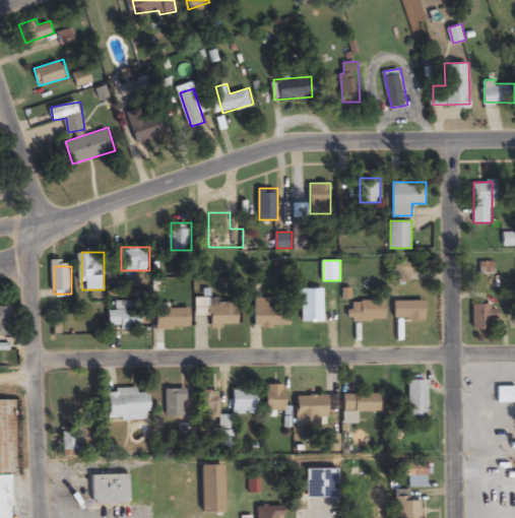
[(324,288),(305,288),(305,321),(324,321),(324,288)]
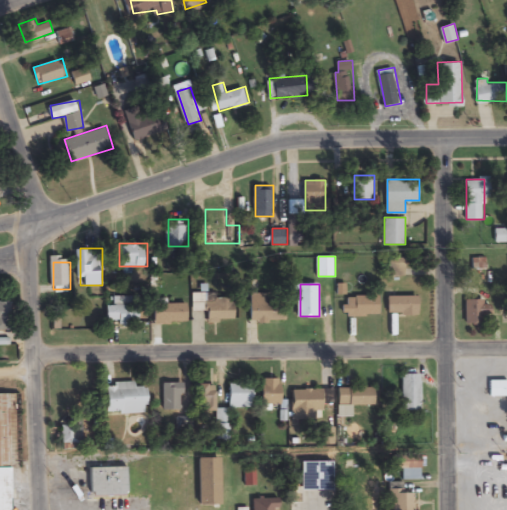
[(196,292),(196,309),(209,309),(209,320),(235,319),(235,292),(196,292)]
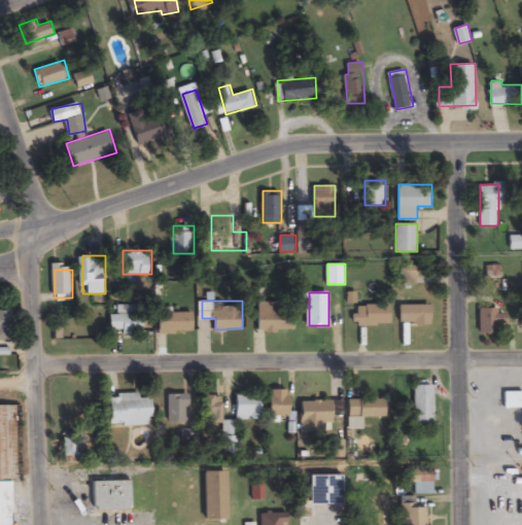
[(258,329),(296,329),(296,301),(258,301),(258,329)]
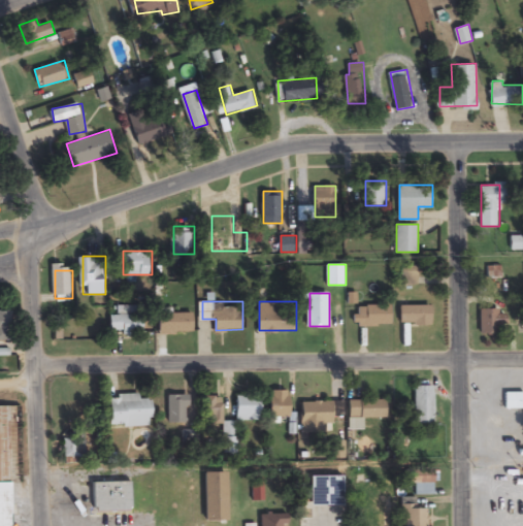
[(357,325),(392,325),(392,304),(357,304),(357,325)]
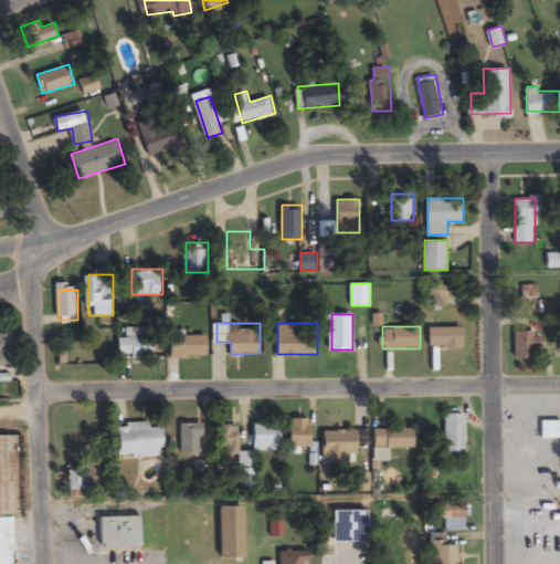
[(463,347),(463,327),(429,327),(429,347),(463,347)]
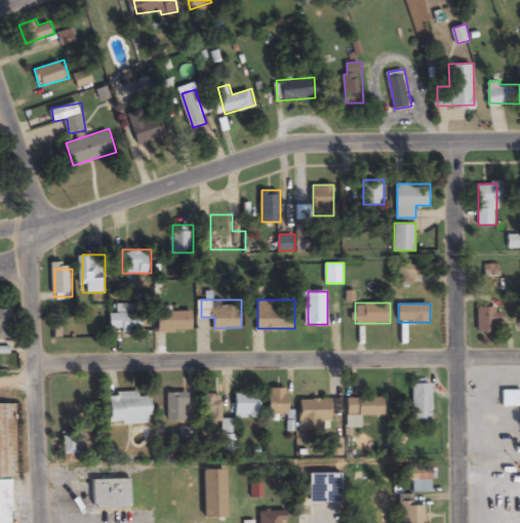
[(145,329),(145,305),(119,305),(119,312),(111,312),(111,329),(145,329)]
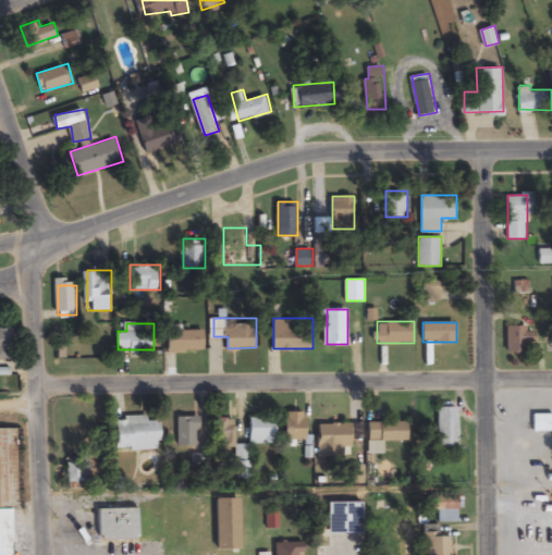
[(508,349),(536,349),(536,324),(508,324),(508,349)]
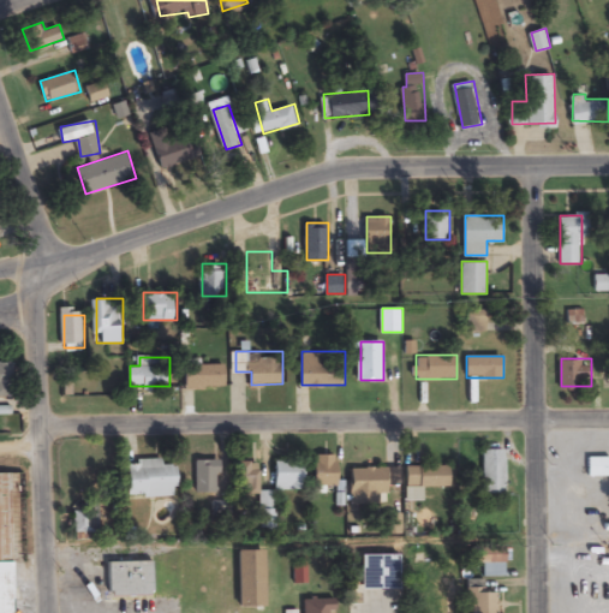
[(11,362),(0,361),(0,396),(11,396),(11,362)]
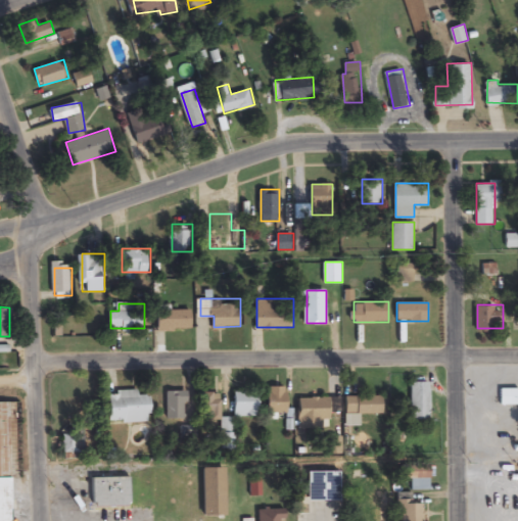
[(192,329),(192,309),(158,309),(158,329),(192,329)]
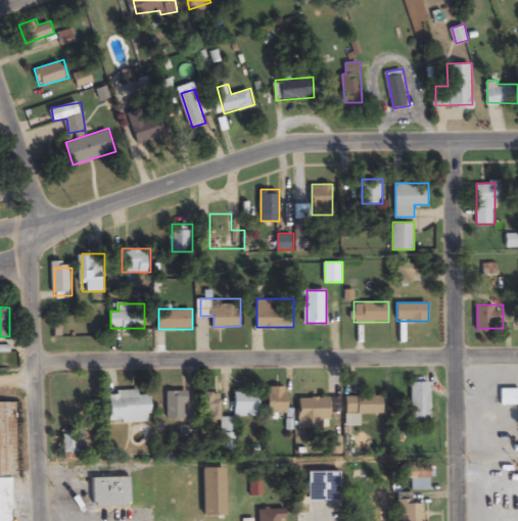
[(412,418),(431,418),(431,381),(412,381),(412,418)]
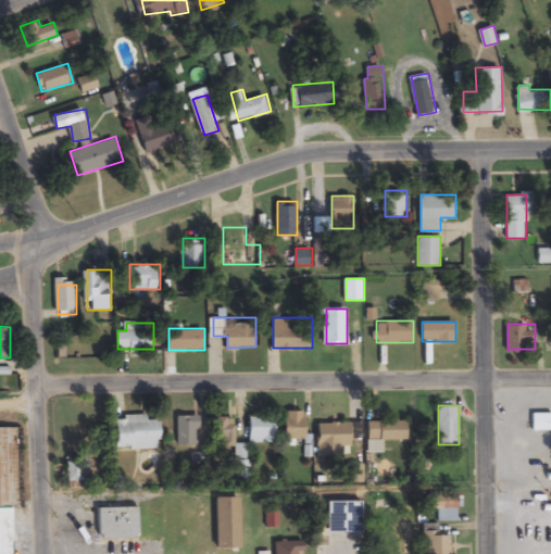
[(305,411),(286,411),(286,443),(305,443),(305,411)]
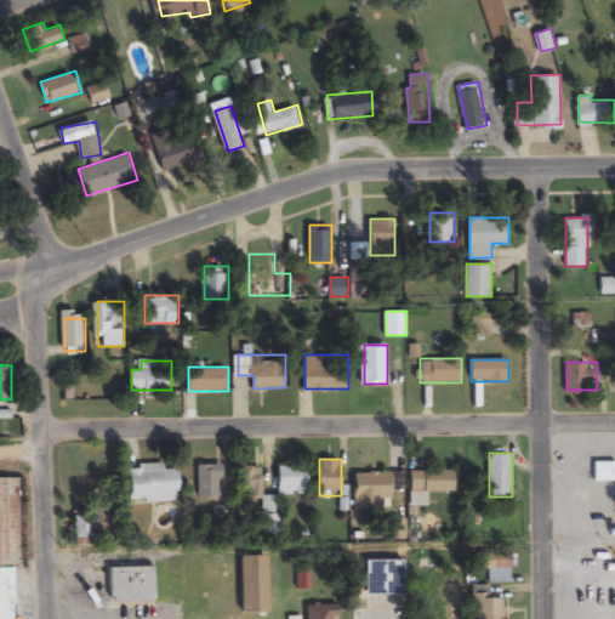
[(594,481),(614,481),(614,461),(594,461),(594,481)]
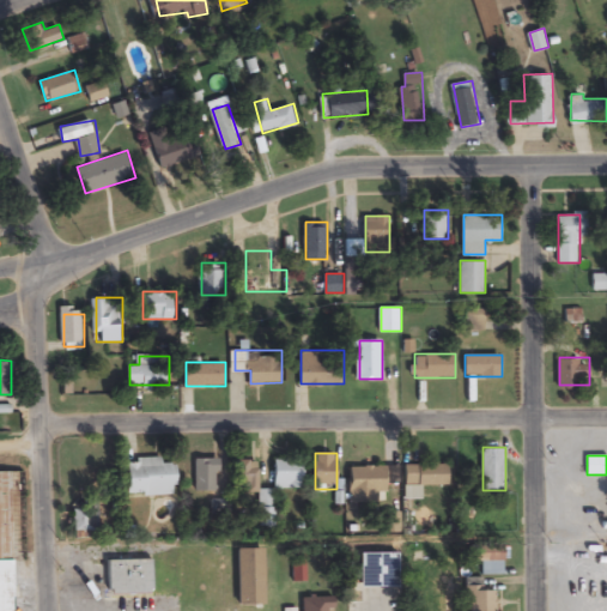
[(129,494),(178,494),(178,461),(165,461),(165,458),(129,458),(129,494)]
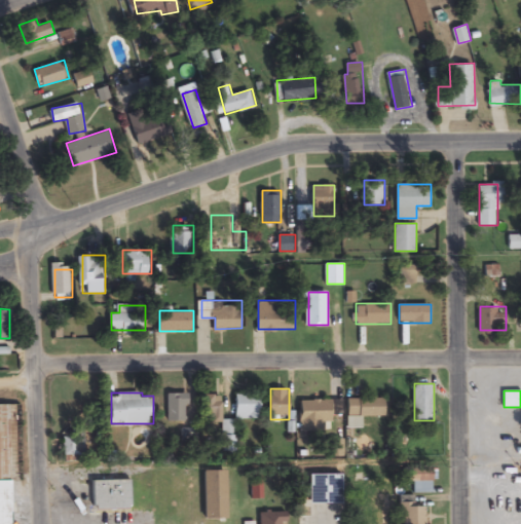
[(170,420),(190,420),(190,393),(170,393),(170,420)]
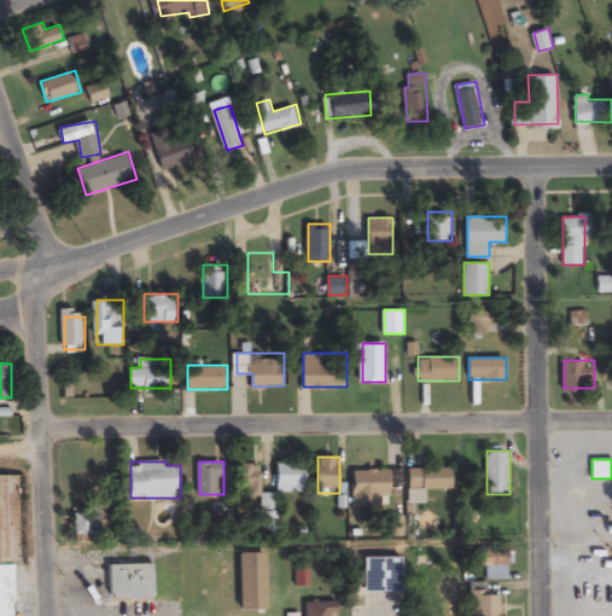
[(307,492),(307,462),(278,462),(278,494),(263,494),(263,462),(243,463),(243,500),(264,499),(264,509),(280,509),(280,492),(307,492)]
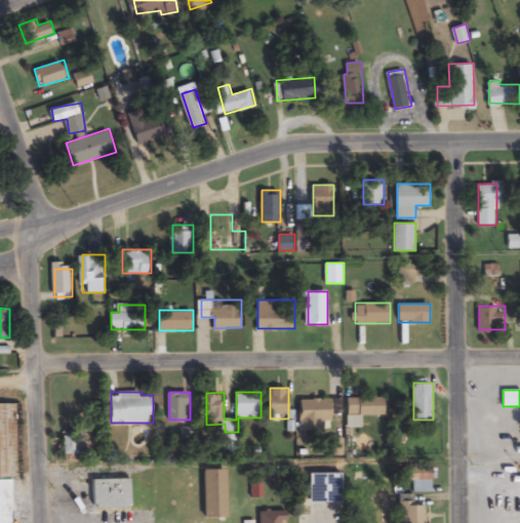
[(385,414),(385,397),(351,397),(351,414),(385,414)]
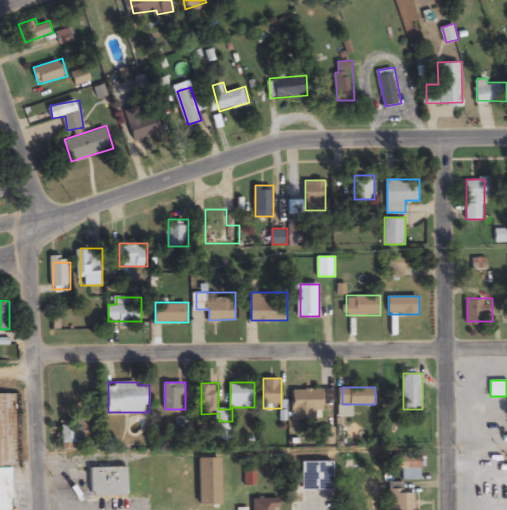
[(317,389),(293,389),(293,419),(317,419),(317,389)]
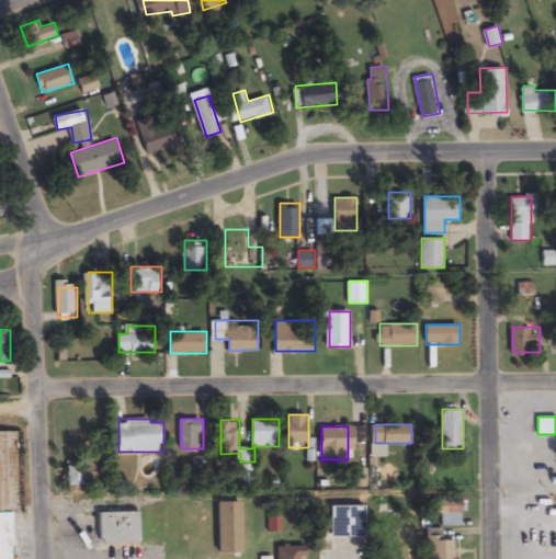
[(0,431),(0,558),(14,558),(13,431),(0,431)]
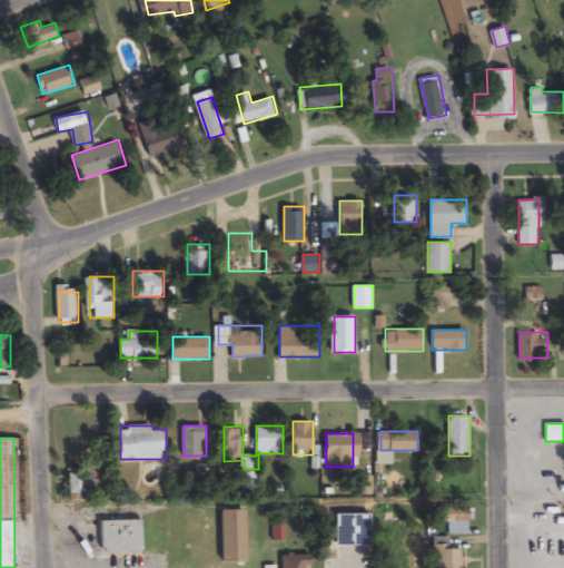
[(92,492),(92,466),(71,466),(71,492),(92,492)]
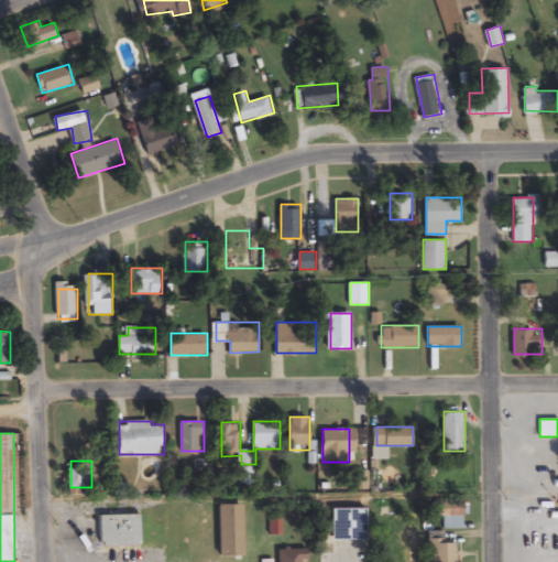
[(219,555),(244,555),(244,504),(219,504),(219,555)]
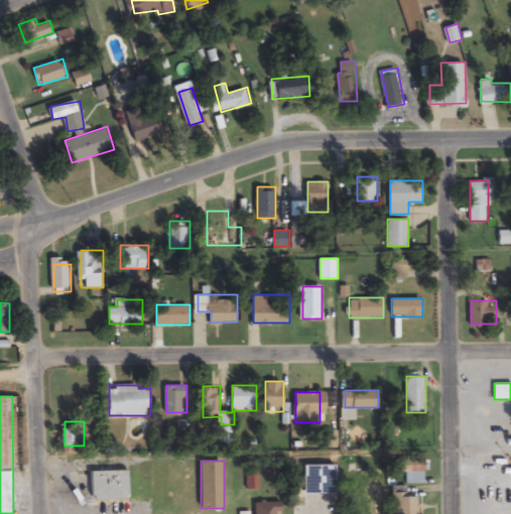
[(413,462),(407,478),(420,483),(427,467),(413,462)]
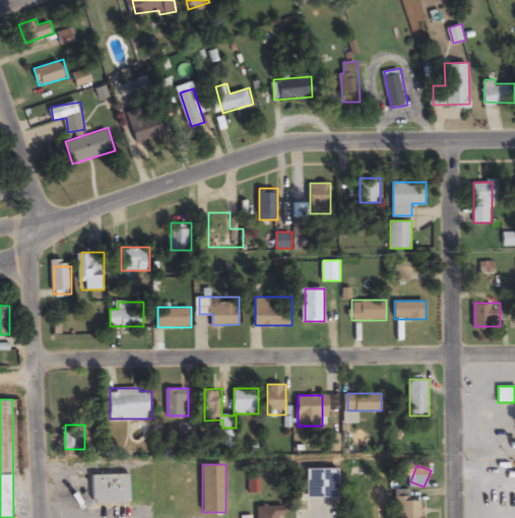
[(308,467),(308,497),(339,497),(339,467),(308,467)]
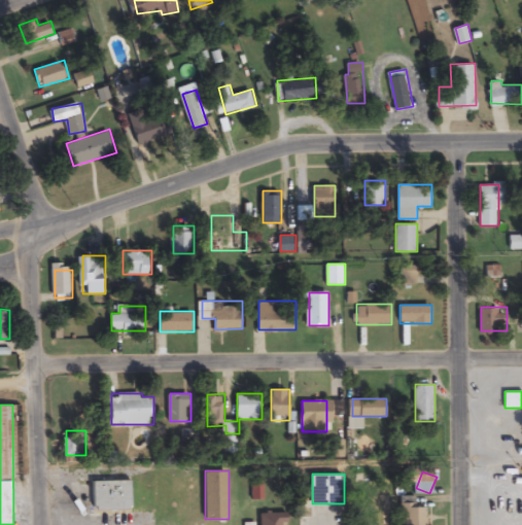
[(254,477),(254,498),(265,497),(265,476),(254,477)]
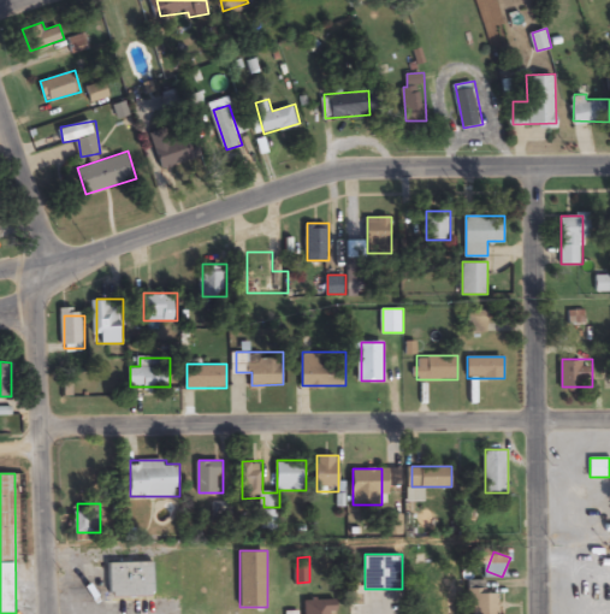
[(155,595),(155,561),(108,561),(108,595),(155,595)]
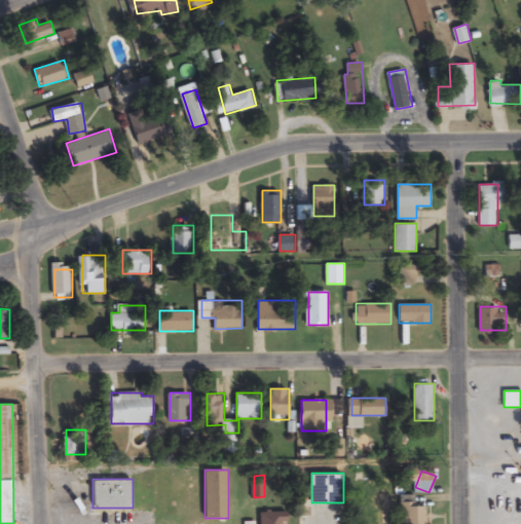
[(393,482),(381,482),(381,498),(393,498),(393,482)]
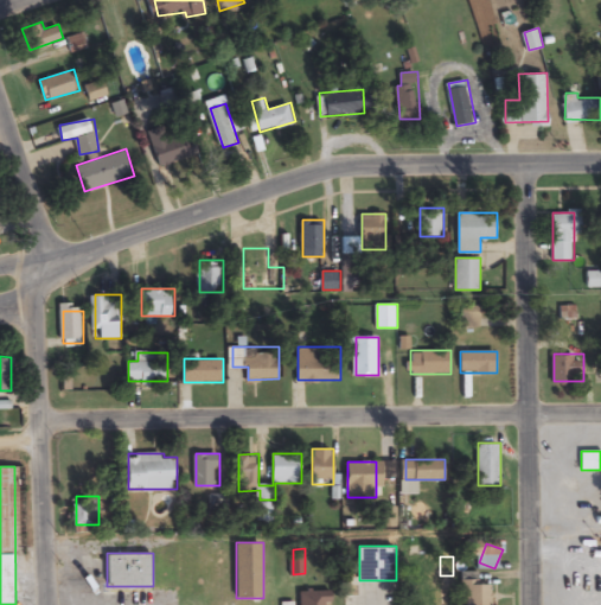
[(493,604),(493,583),(467,583),(467,604),(493,604)]
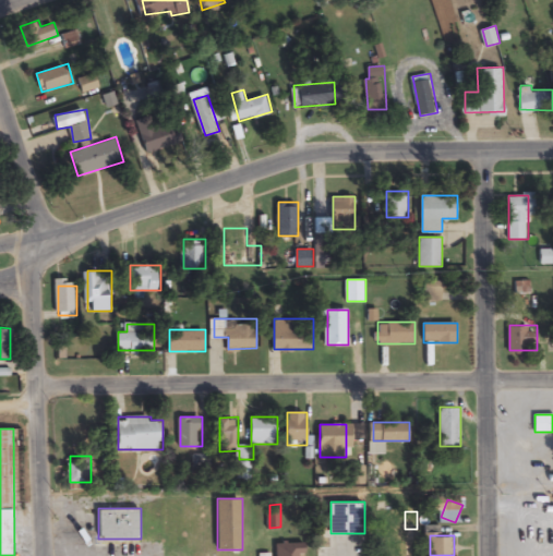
[(303,555),(303,542),(277,542),(276,555),(303,555)]
